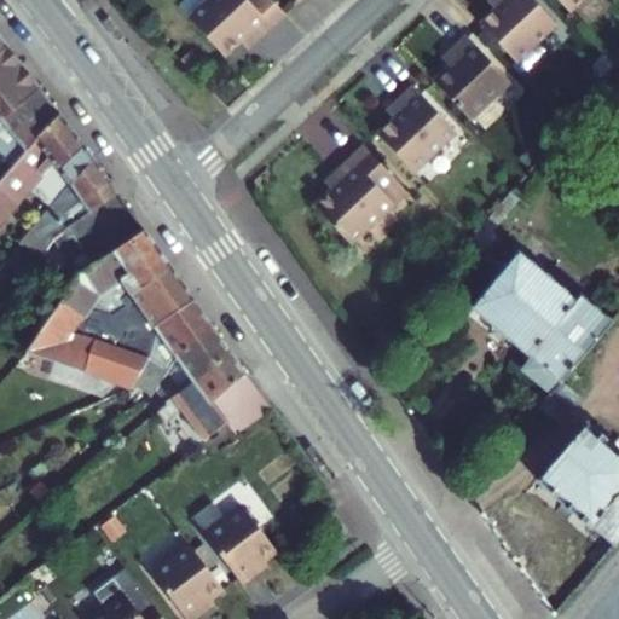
[(207,0),(189,18),(225,57),(239,42),(250,33),(258,40),(284,15),(271,0),(207,0)]
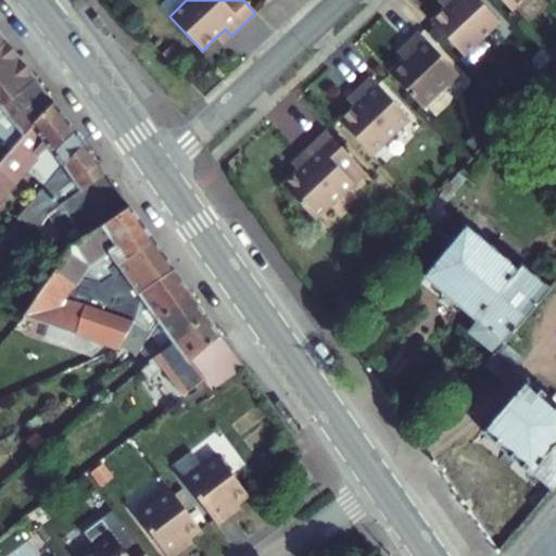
[(444,9),(431,22),(463,57),(498,23),(477,0),(449,0),(452,2),(444,9)]
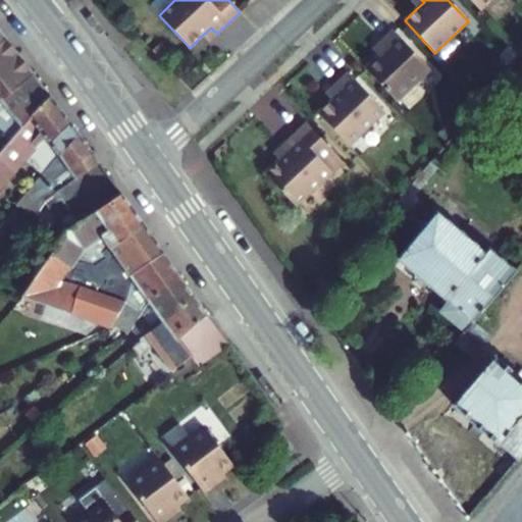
[(470,0),(480,11),(491,0),(470,0)]
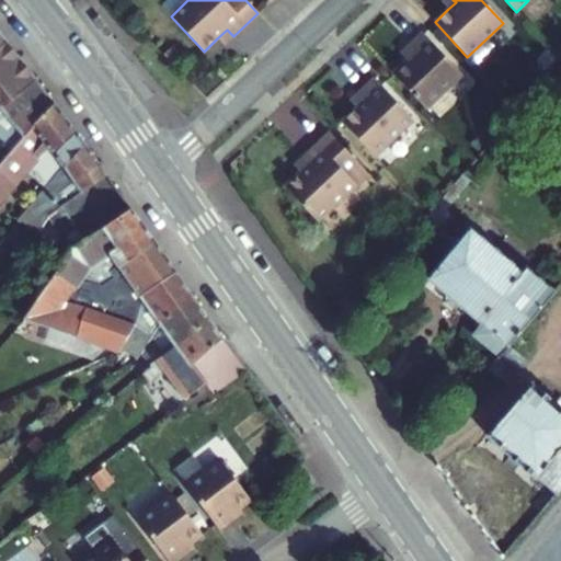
[(227,30),(217,38),(224,46),(233,36),(227,30)]
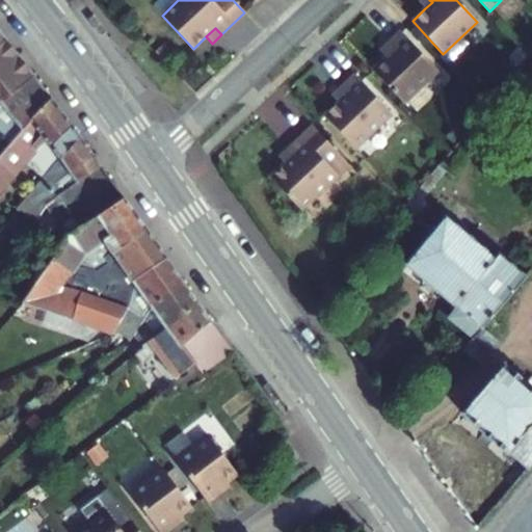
[(386,57),(372,71),(403,103),(437,71),(401,32),(387,46),(393,52),(386,57)]
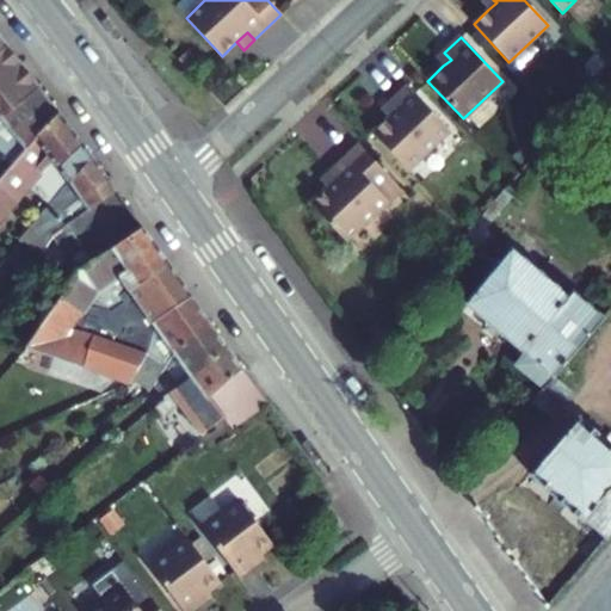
[(0,122),(2,119),(41,88),(8,47),(0,54),(0,122)]
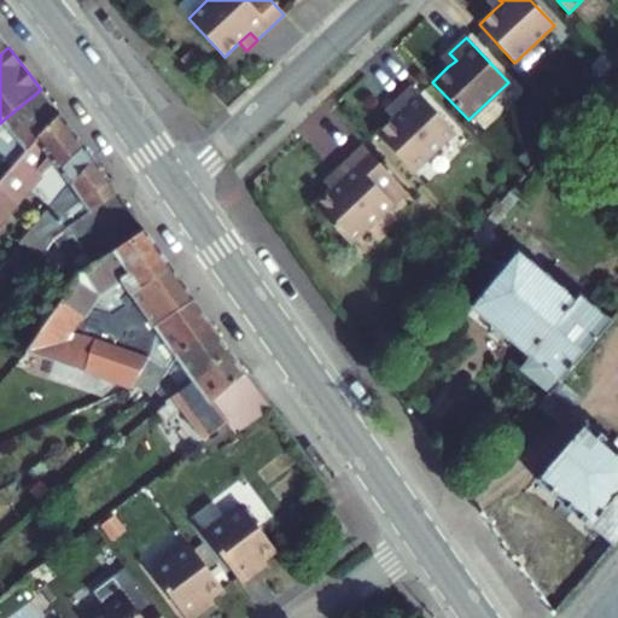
[(456,60),(449,53),(442,59),(448,66),(456,60)]
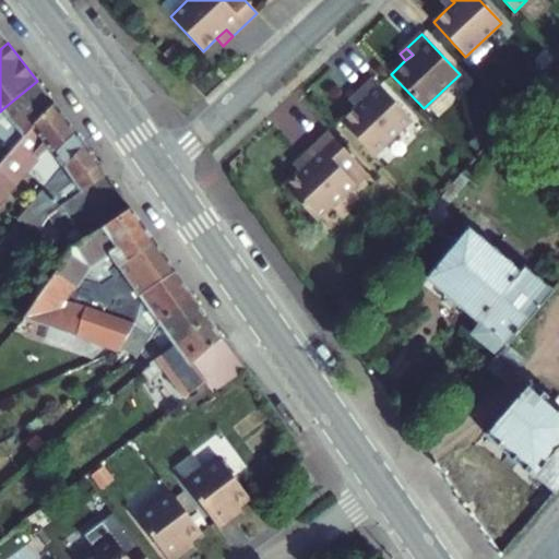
[(340,121),(372,156),(412,120),(372,79),(356,94),(363,100),(355,108),(340,121)]
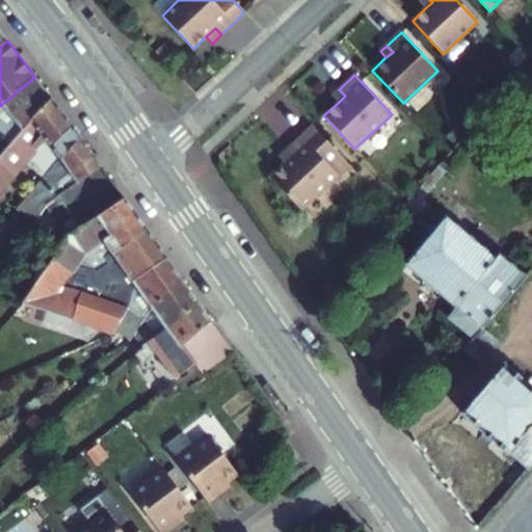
[(0,130),(2,128),(14,140),(30,121),(52,99),(35,77),(2,104),(0,106),(0,130)]
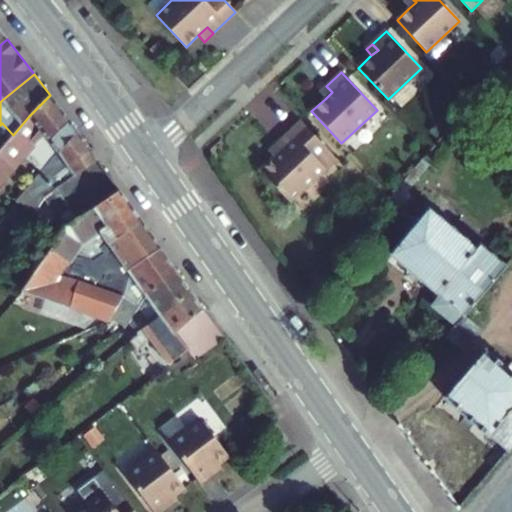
[(332,92),(326,86),(320,92),(325,99),(332,92)]
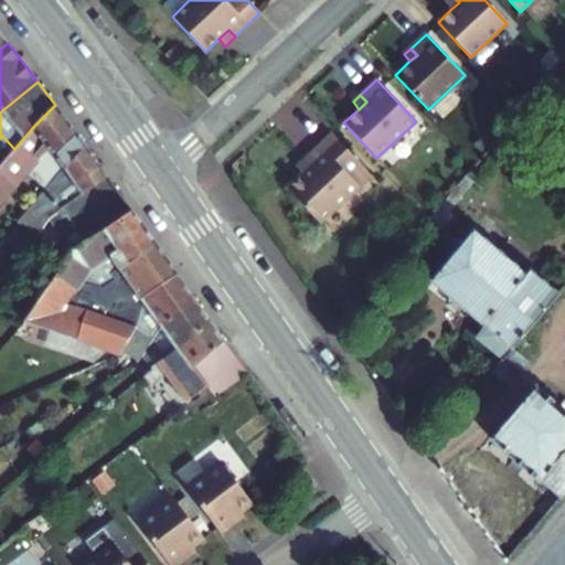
[(64,168),(86,147),(55,105),(32,128),(14,149),(0,166),(0,203),(28,173),(46,189),(64,168)]
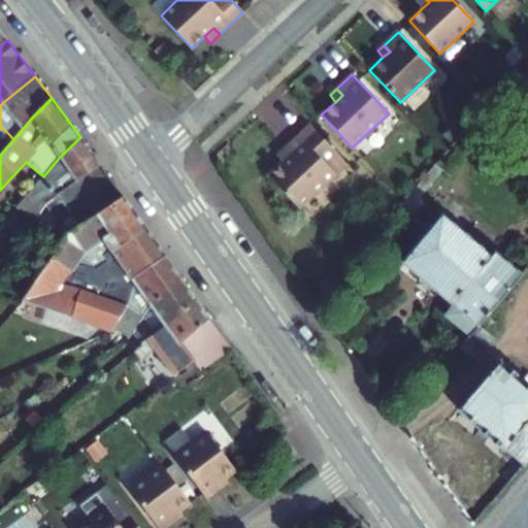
[(300,208),(348,165),(310,126),(288,147),(294,155),(284,164),(269,176),(300,208)]
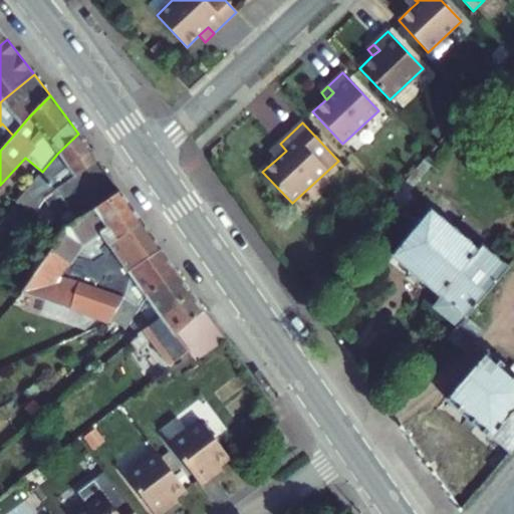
[(44,199),(98,162),(78,134),(58,153),(42,172),(27,189),(41,204),(44,199)]
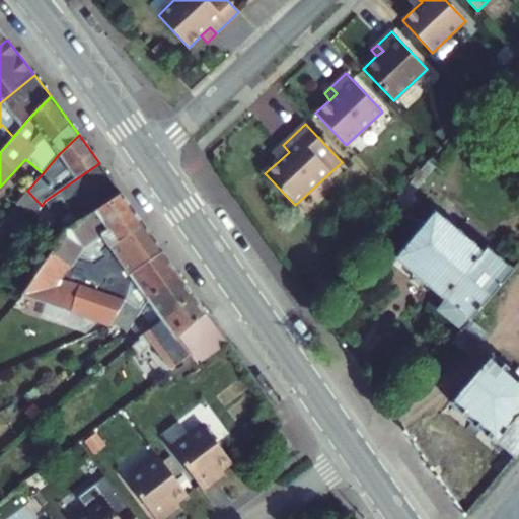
[(289,152),(283,145),(272,154),(279,161),(289,152)]
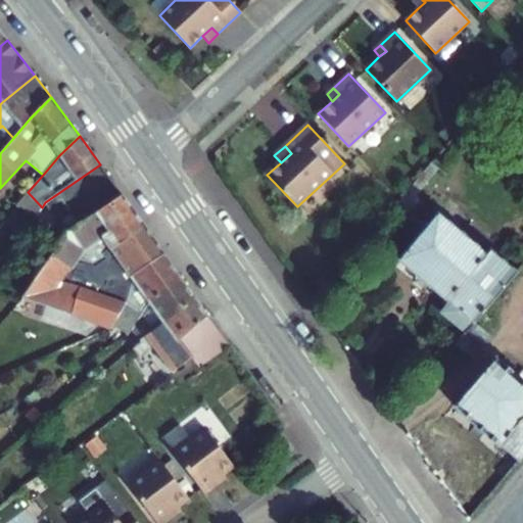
[(100,164),(45,202),(61,225),(45,236),(55,249),(66,233),(122,195),(100,164)]
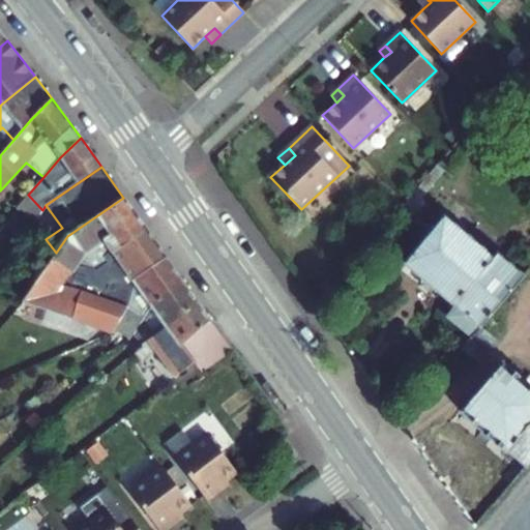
[(37,219),(42,210),(28,195),(17,208),(37,219)]
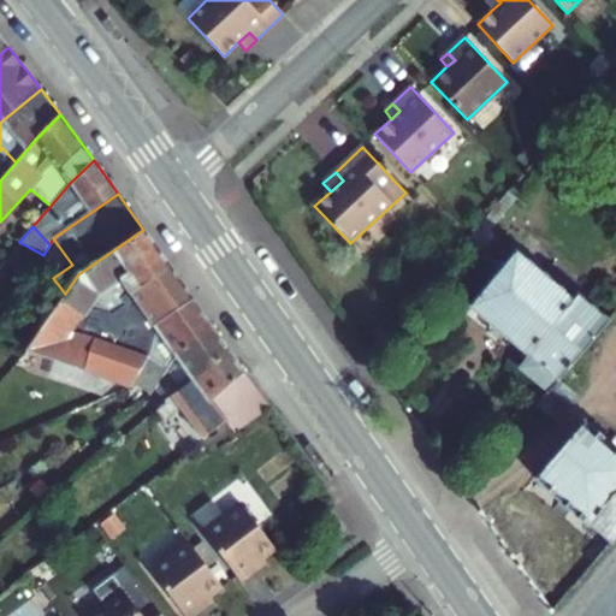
[(130,292),(169,266),(143,230),(78,274),(65,294),(61,300),(84,315),(87,311),(98,292),(119,278),(129,294),(130,292)]
